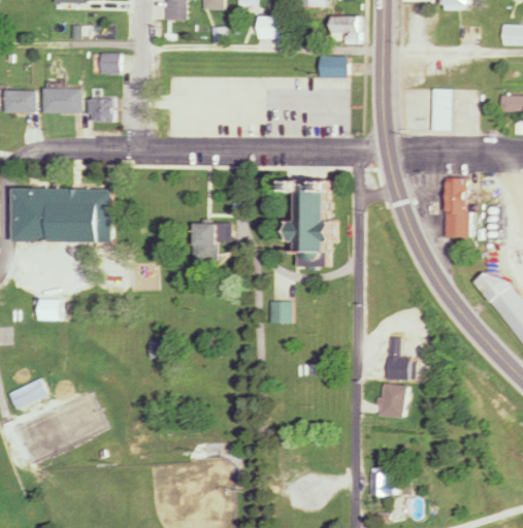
[(163,0),(163,20),(184,20),(184,0),(163,0)]
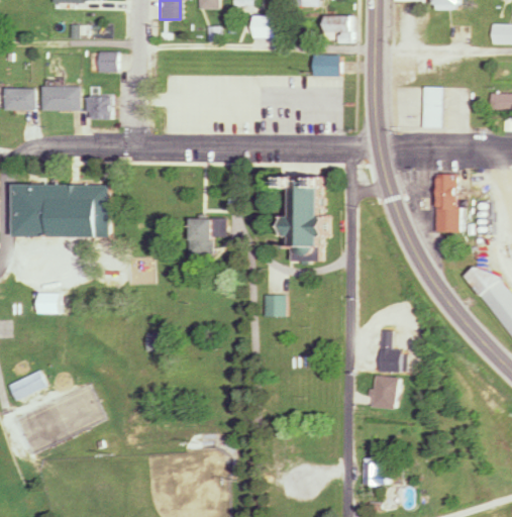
[(216,9),(216,0),(196,0),(196,9),(216,9)]
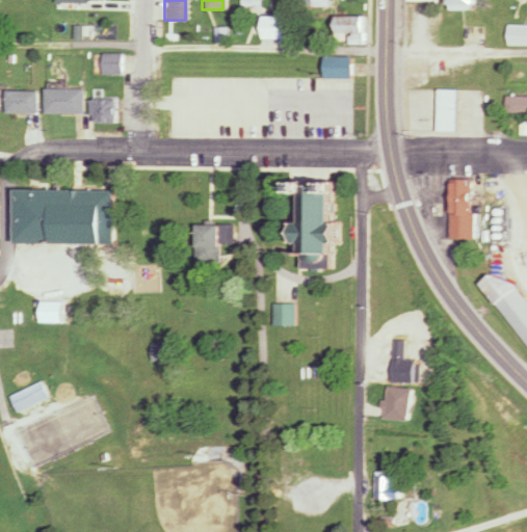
[(470,0),(443,0),(444,8),(470,8),(470,0)]
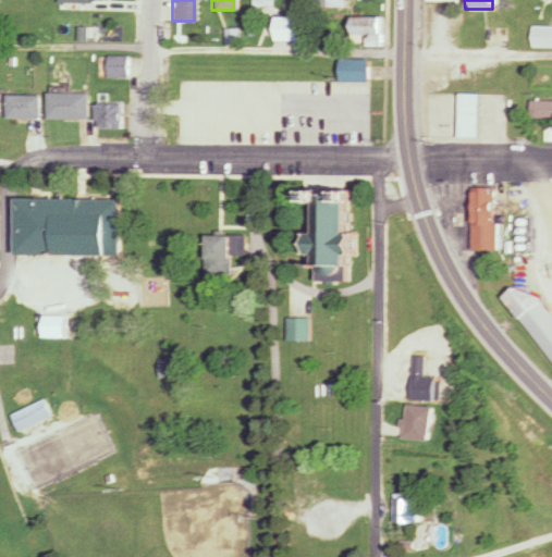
[(347,17),(347,35),(376,35),(376,17),(347,17)]
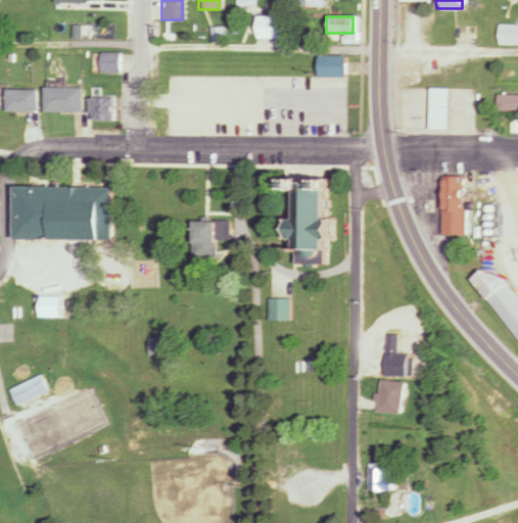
[(517,24),(495,24),(495,45),(517,44),(517,24)]
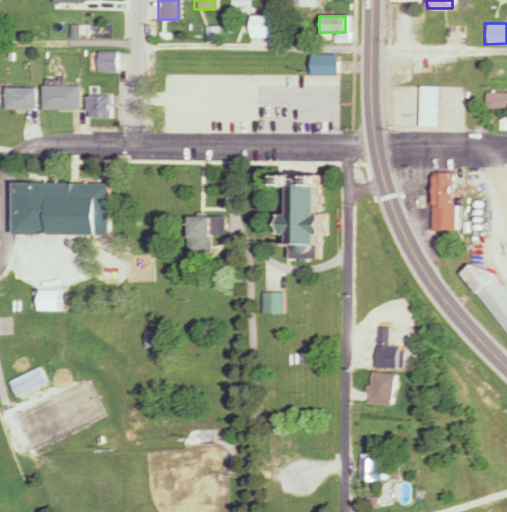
[(114,51),(96,51),(96,71),(114,71),(114,51)]
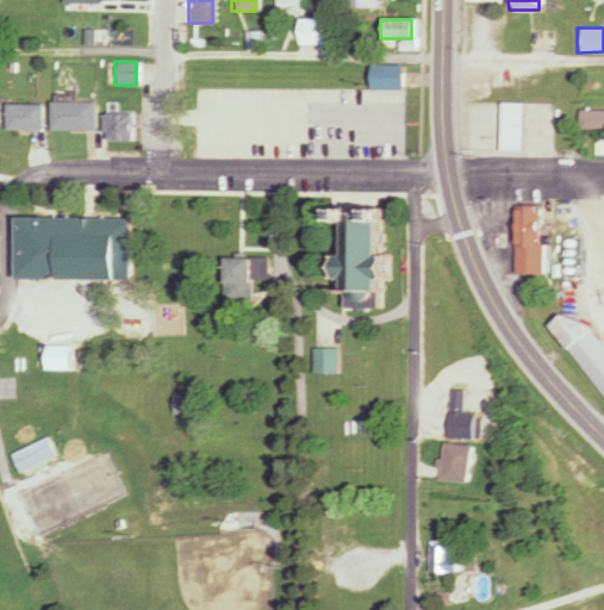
[(399,66),(368,66),(368,91),(399,91),(399,66)]
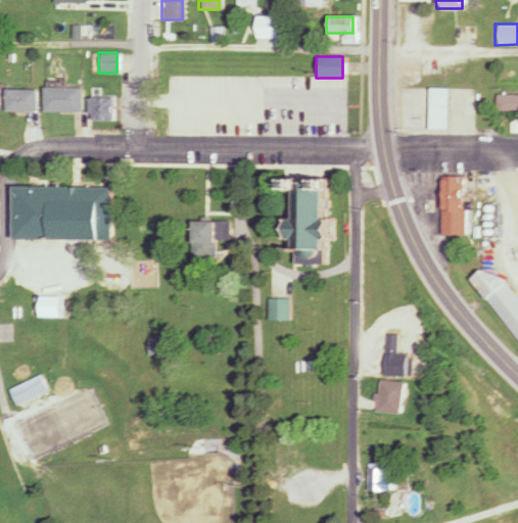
[(42,112),(80,112),(80,88),(42,88),(42,112)]
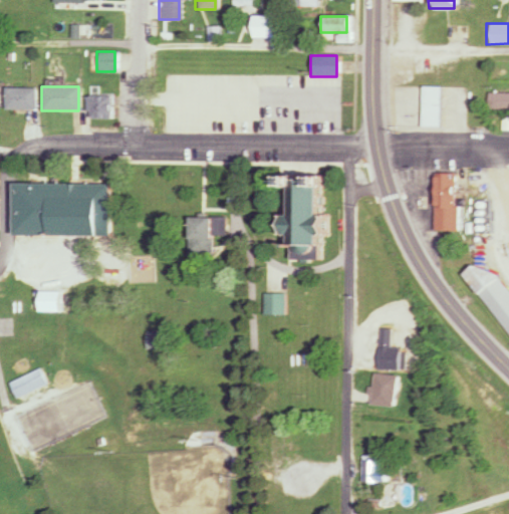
[(421,126),(440,126),(440,86),(421,86),(421,126)]
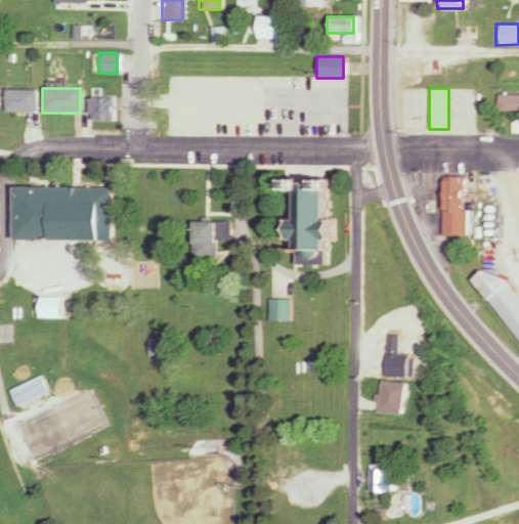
[(35,112),(35,89),(3,89),(3,112),(35,112)]
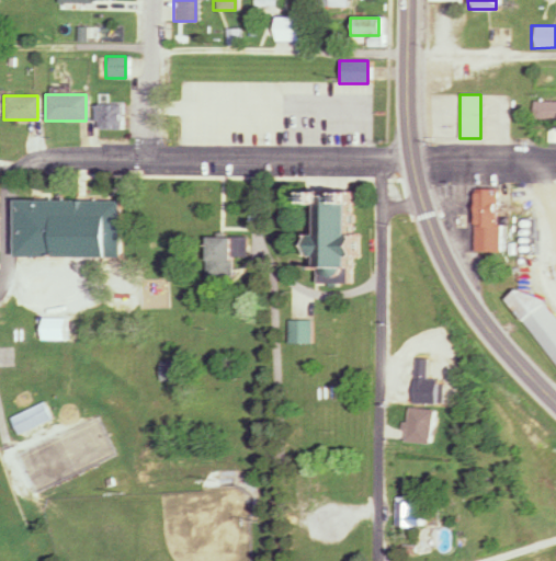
[(531,121),(555,119),(555,101),(531,101),(531,121)]
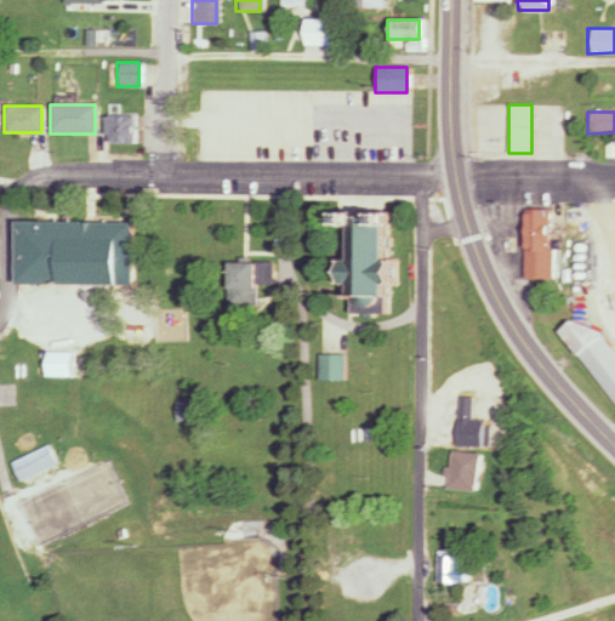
[(107,143),(132,143),(132,115),(107,115),(107,143)]
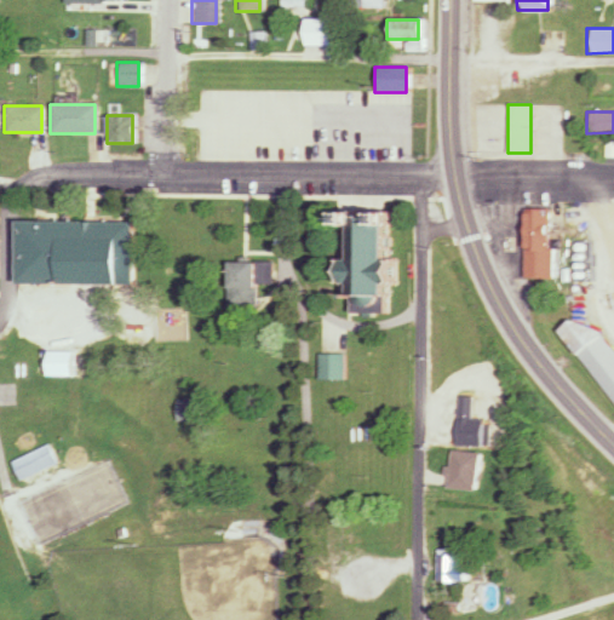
[(550,279),(550,210),(523,210),(523,279),(550,279)]
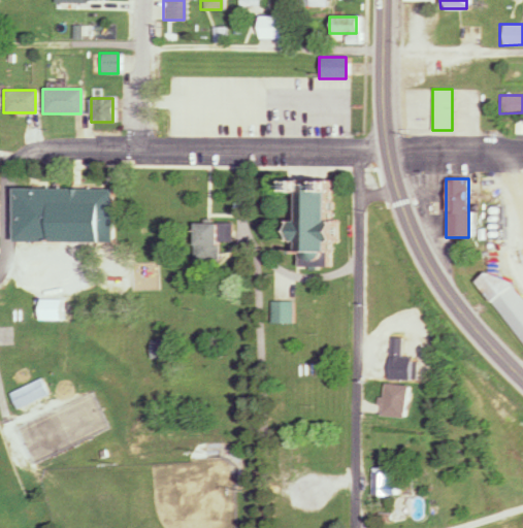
[(326,251),(295,251),(297,239),(288,239),(288,180),(298,179),(299,184),(319,184),(320,180),(332,180),(335,242),(326,242),(326,251)]
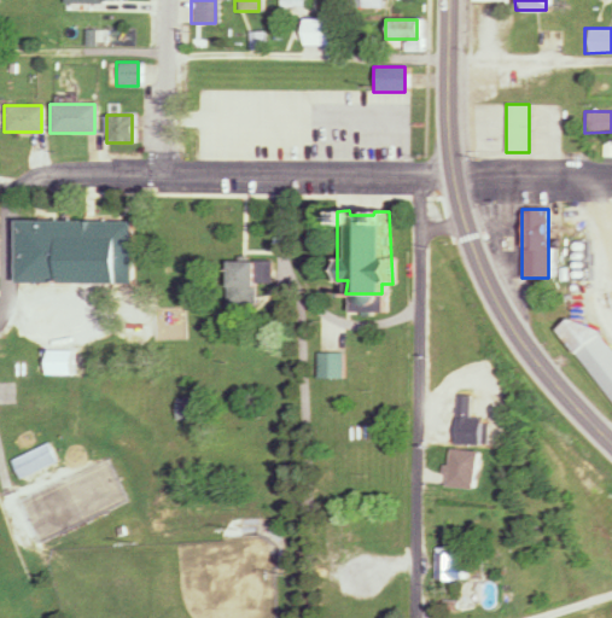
[(127,222),(13,219),(15,281),(126,281),(127,222)]
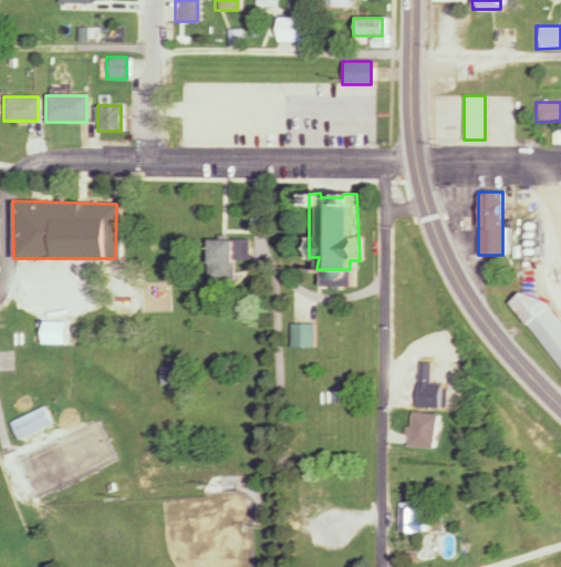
[(206,239),(206,281),(229,281),(229,259),(246,260),(246,239),(206,239)]
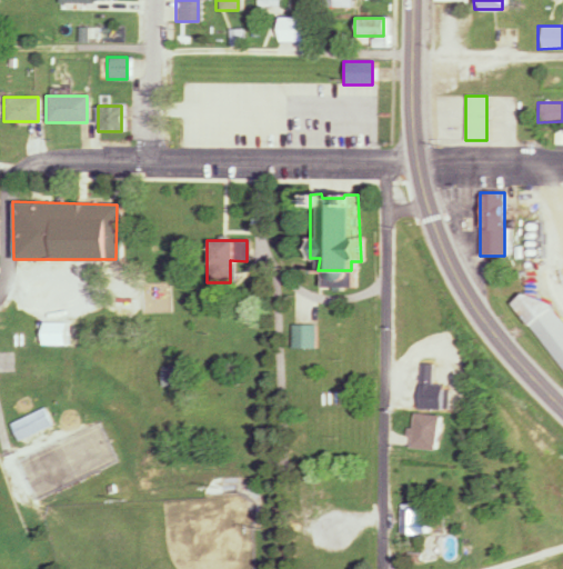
[(562,335),(529,288),(508,302),(562,377),(562,335)]
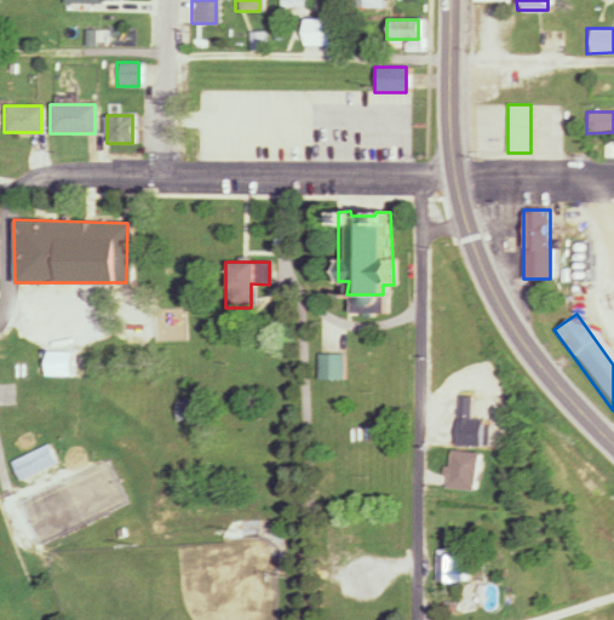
[(66,377),(66,352),(42,352),(42,377),(66,377)]
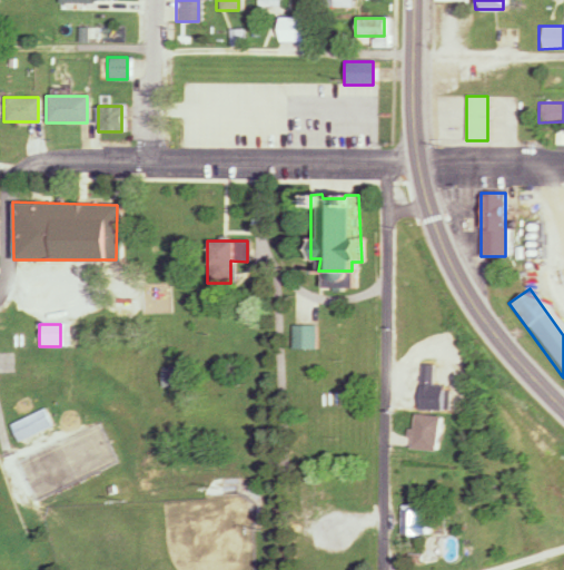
[(288,350),(313,350),(313,325),(288,325),(288,350)]
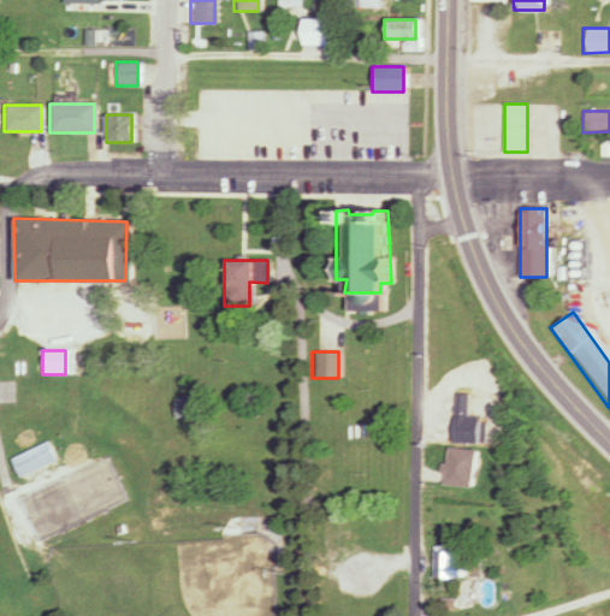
[(7,456),(13,477),(52,466),(45,445),(7,456)]
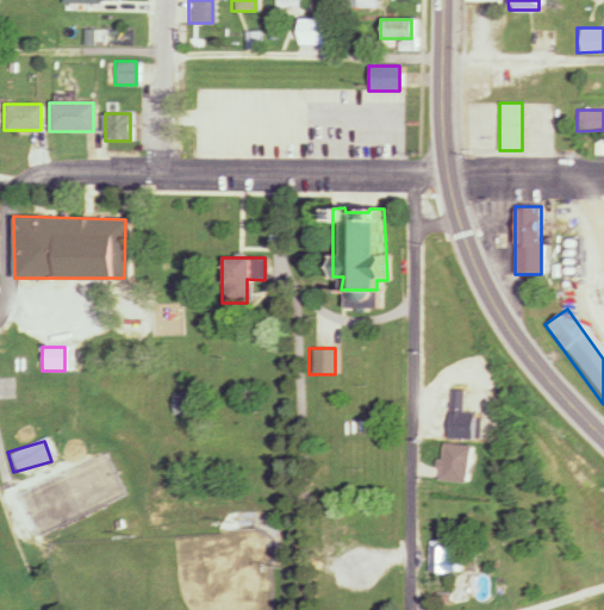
[(437,484),(466,484),(466,446),(437,446),(437,484)]
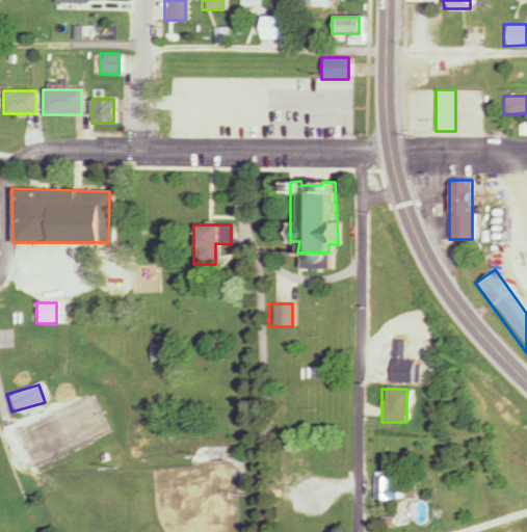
[(370,500),(396,500),(396,472),(370,472),(370,500)]
